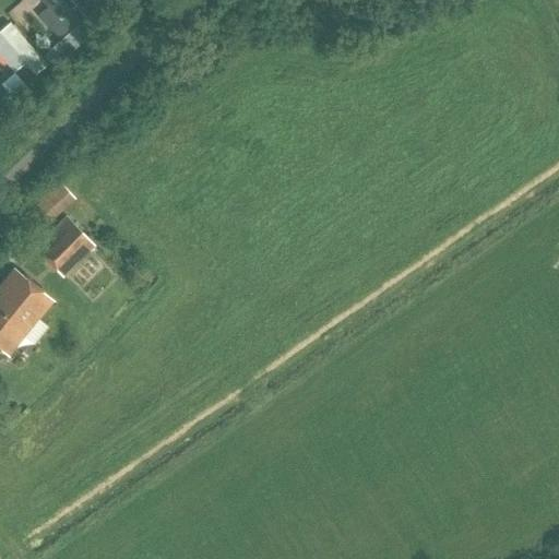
[(66,44),(90,21),(69,0),(48,0),(47,1),(60,15),(48,26),(66,44)]
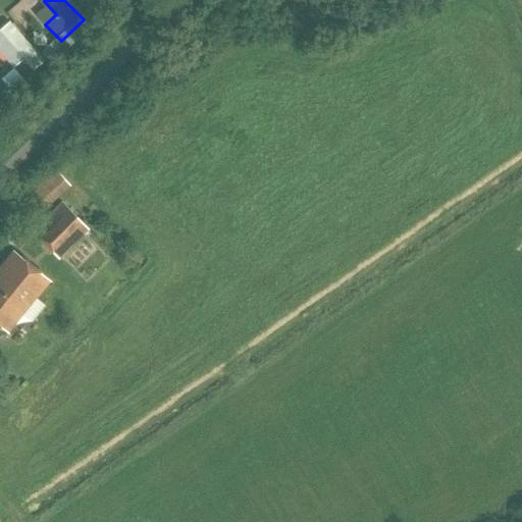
[(0,46),(20,67),(32,58),(42,68),(51,59),(13,19),(0,33),(0,46)]
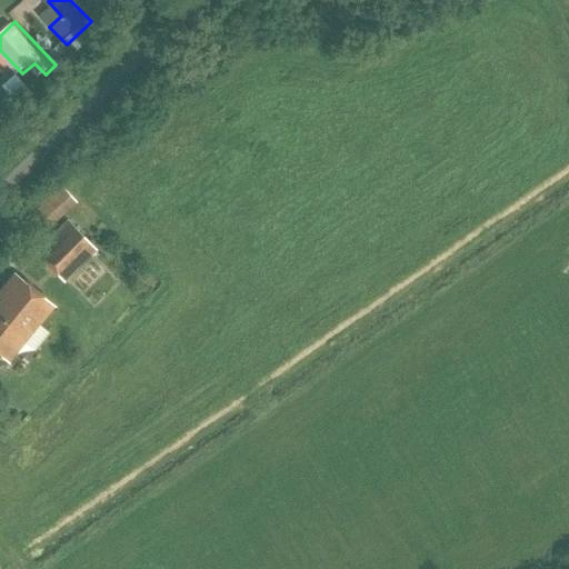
[(58,182),(19,220),(38,240),(77,202),(58,182)]
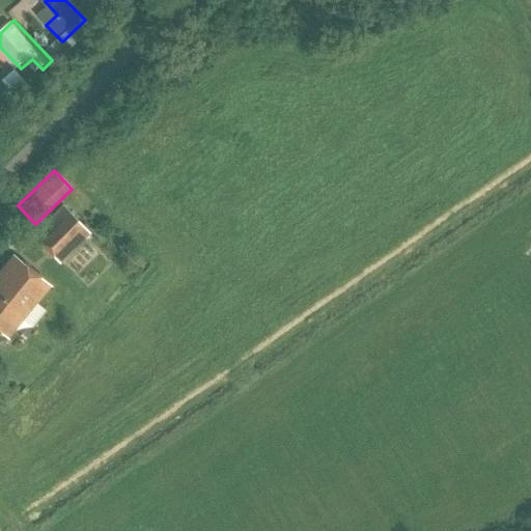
[(60,264),(90,234),(62,205),(33,235),(60,264)]
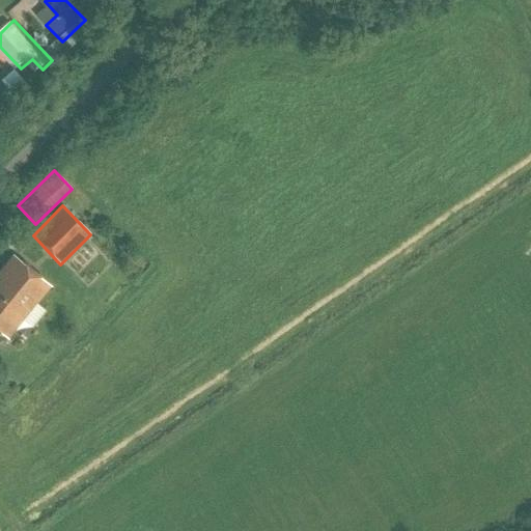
[(0,333),(7,339),(51,286),(14,256),(0,272),(0,333)]
